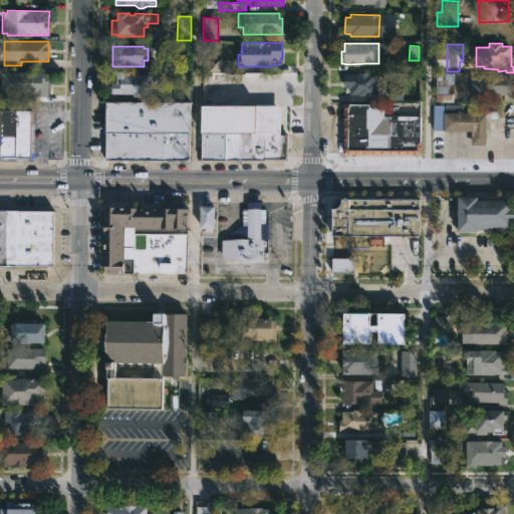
[(221,71),(221,61),(204,61),(204,71),(221,71)]
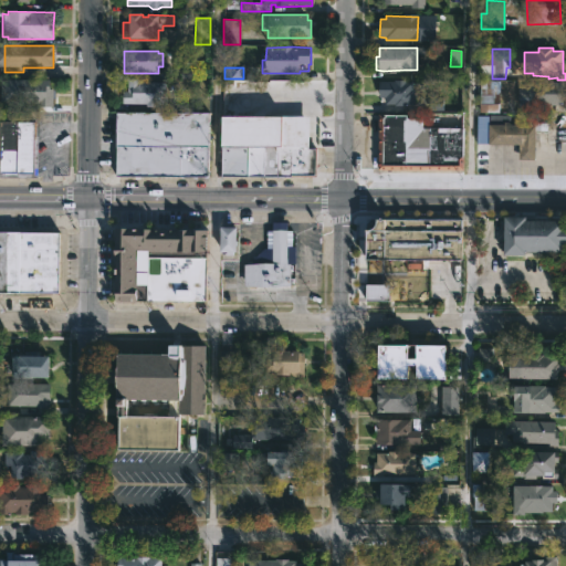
[(50,80),(50,90),(53,90),(52,108),(38,107),(38,104),(0,104),(1,80),(33,81),(33,77),(50,77),(50,80)]
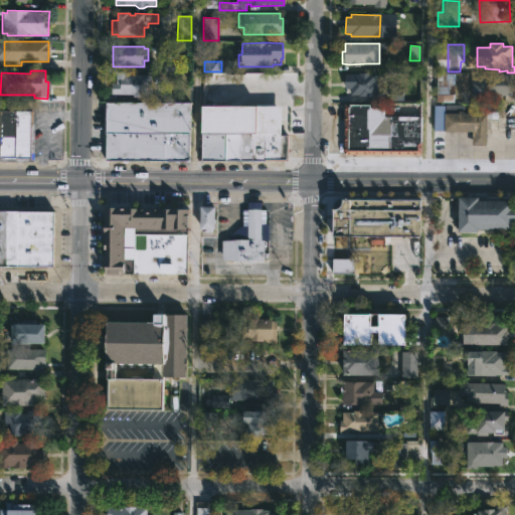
[(371,71),(381,73),(381,94),(368,95),(367,99),(355,98),(354,94),(345,94),(345,72),(371,71)]
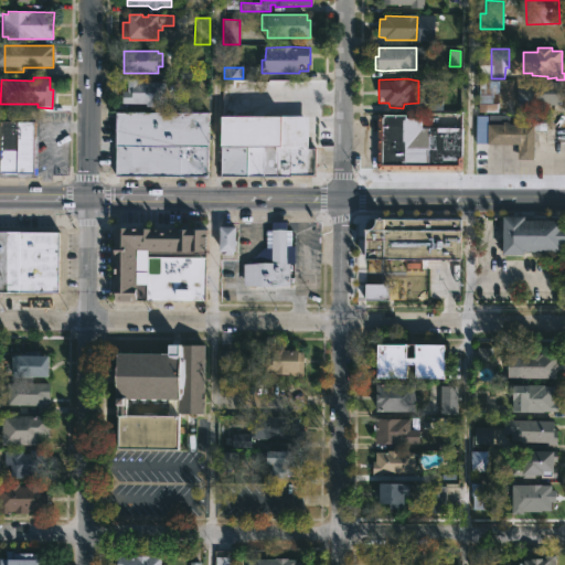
[(140,80),(139,83),(166,84),(166,102),(164,102),(163,105),(157,105),(157,107),(146,107),(147,104),(123,104),(123,92),(128,92),(128,80),(140,80)]
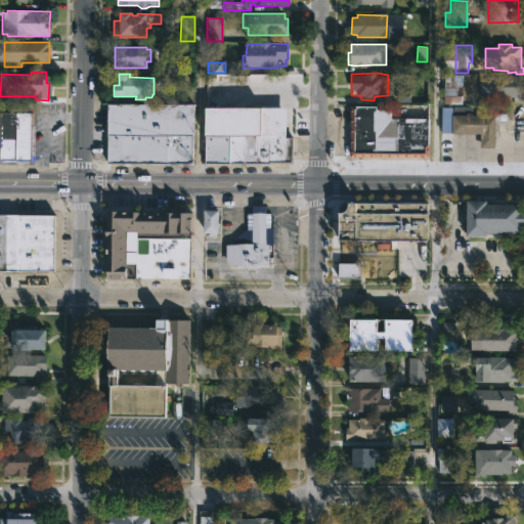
[(464,74),(464,86),(457,86),(457,94),(464,95),(463,103),(445,103),(445,74),(464,74)]
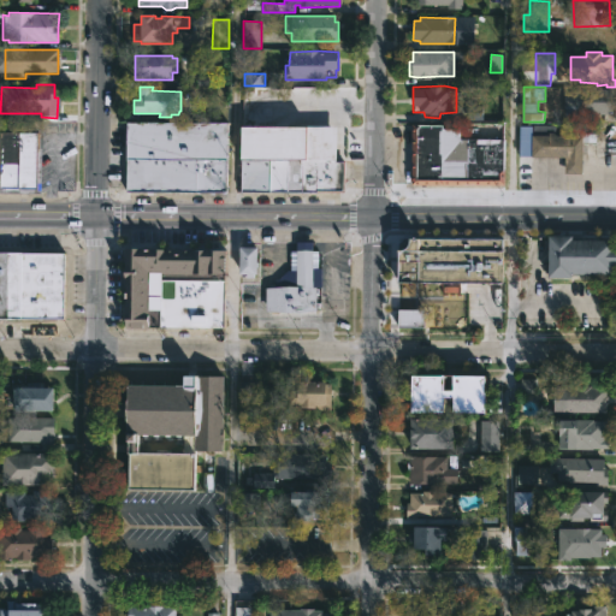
[(610,100),(610,110),(575,108),(574,114),(564,113),(564,95),(556,94),(556,87),(611,88),(610,100)]
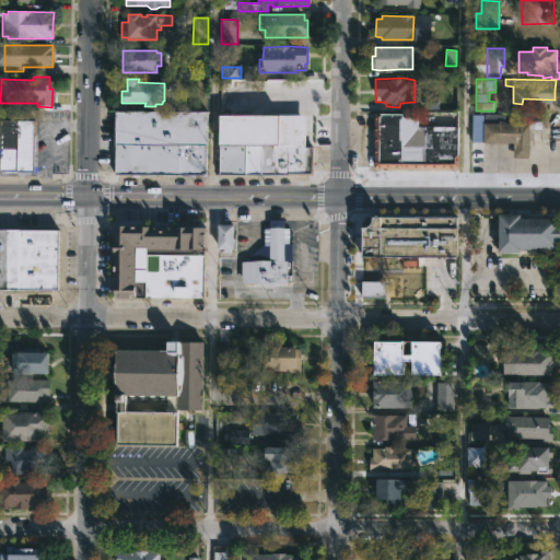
[(206,174),(115,174),(115,114),(197,113),(197,109),(207,109),(208,143),(206,143),(206,174)]
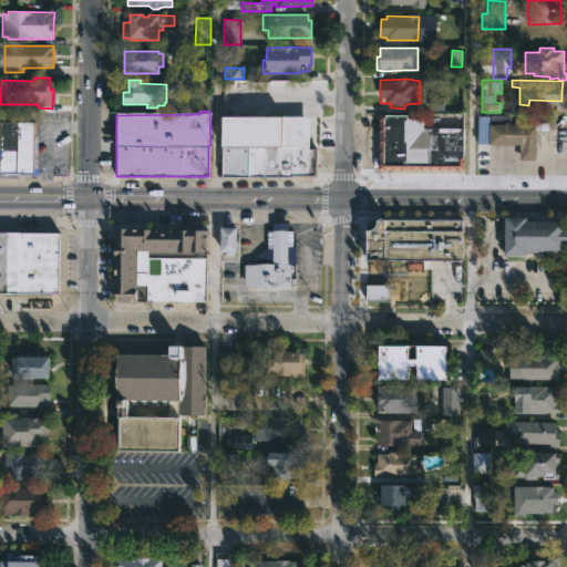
[(409,113),(409,116),(425,116),(425,127),(465,127),(465,168),(380,168),(380,113),(409,113)]
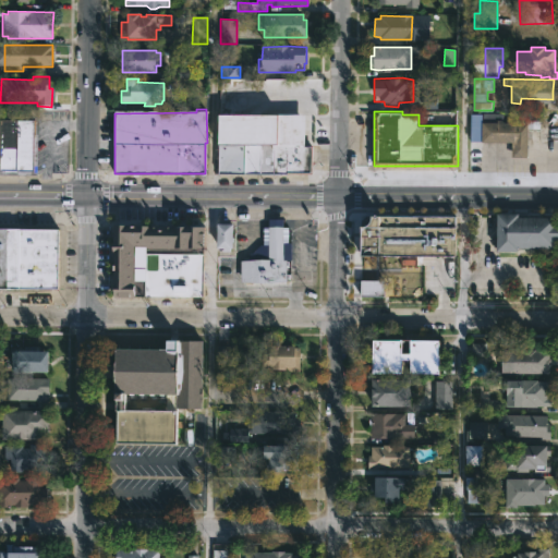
[(504,112),(502,122),(528,122),(528,120),(541,120),(541,129),(529,129),(529,133),(532,133),(531,144),(529,144),(528,157),(511,156),(512,141),(483,141),(483,111),(504,112)]
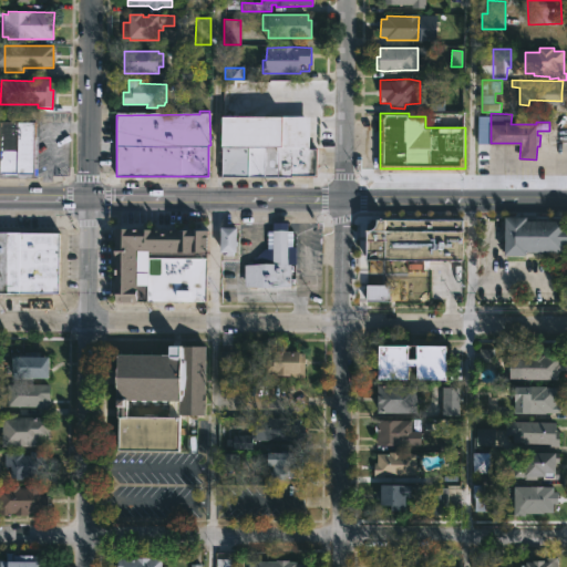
[(285,114),(310,114),(310,147),(317,147),(317,174),(223,176),(223,114),(285,114)]
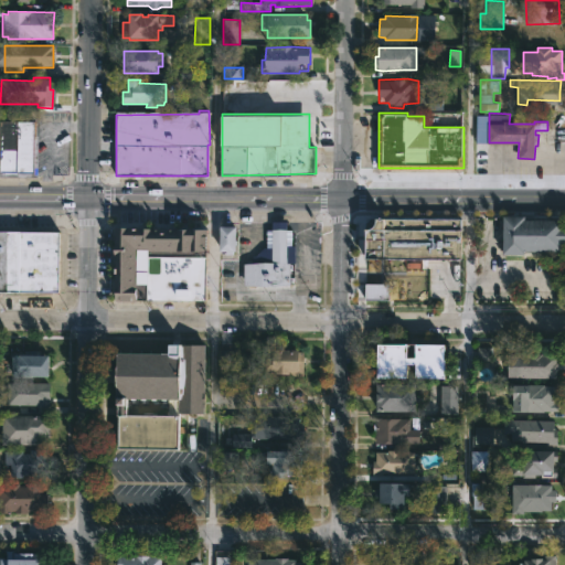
[(487,144),(487,116),(477,116),(476,144),(487,144)]
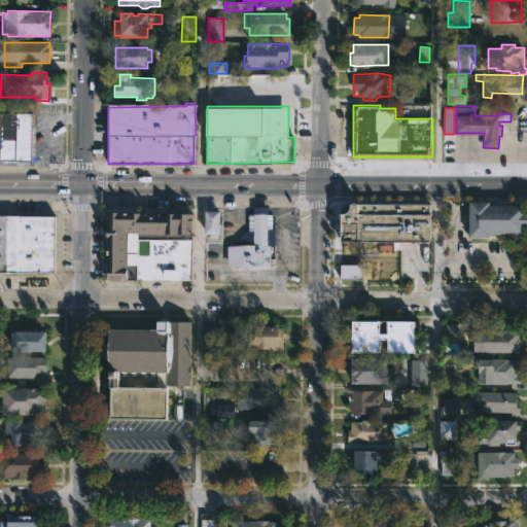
[(0,114),(32,114),(32,128),(35,128),(34,167),(0,166),(0,114)]
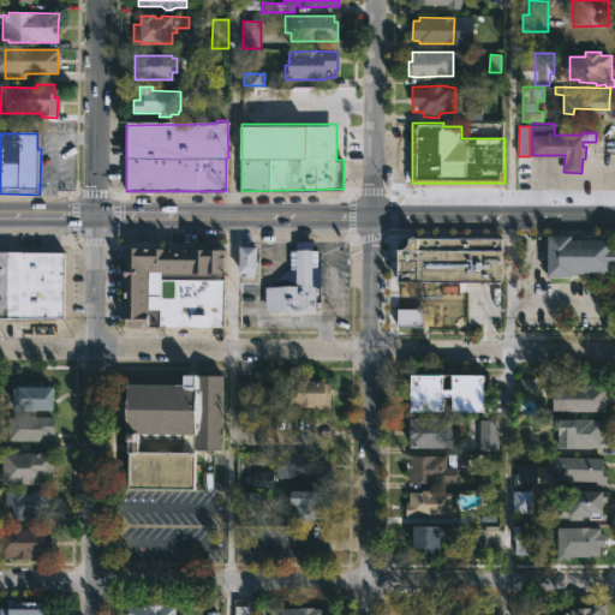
[(422,234),(422,237),(503,237),(503,280),(400,280),(400,246),(410,244),(413,234),(422,234)]
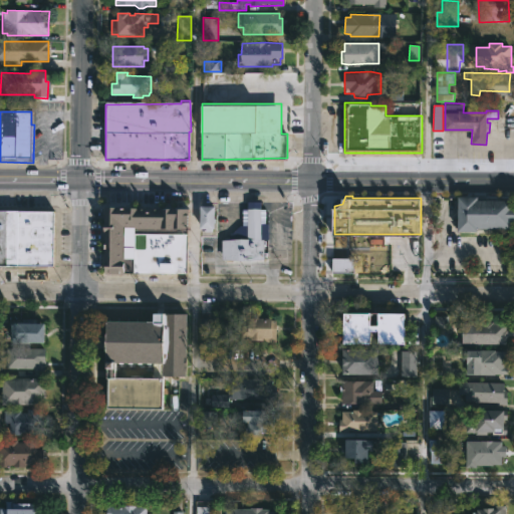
[(479,198),(479,200),(513,201),(513,208),(513,221),(512,221),(512,229),(478,228),(478,232),(459,232),(459,197),(479,197),(479,198)]
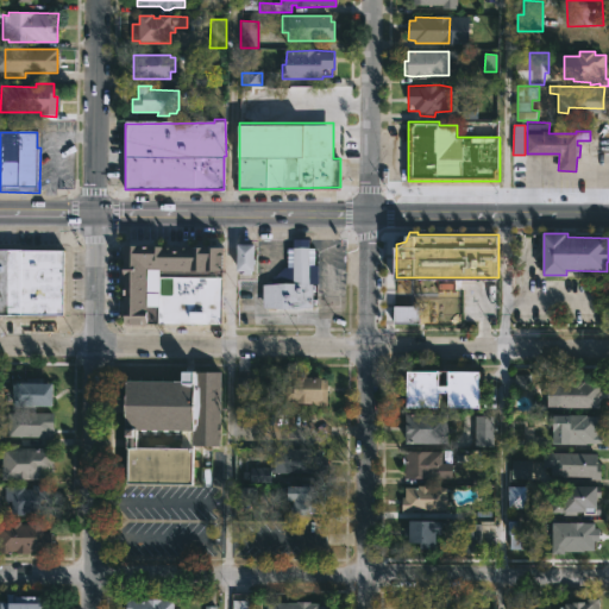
[(256,243),(257,263),(256,263),(255,270),(251,270),(251,274),(243,274),(243,269),(238,269),(238,243),(256,243)]
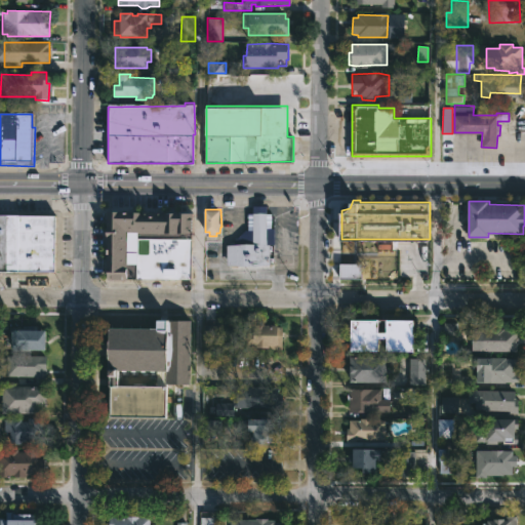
[(193,280),(108,279),(108,218),(108,210),(194,210),(193,280)]
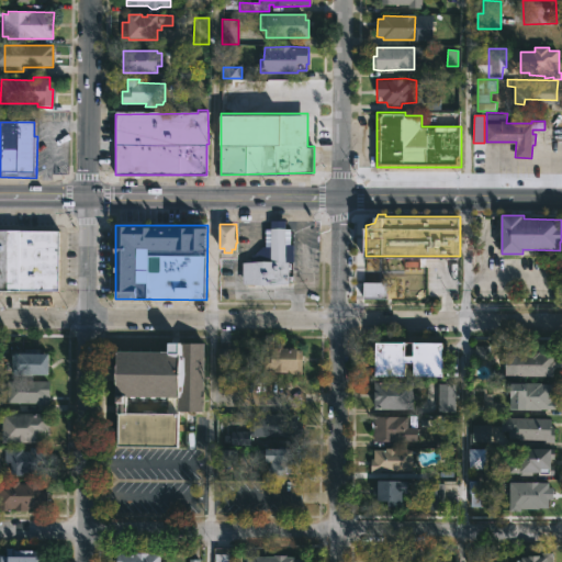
[(285,226),(287,261),(289,261),(290,283),(243,283),(243,261),(270,261),(270,227),(285,226)]
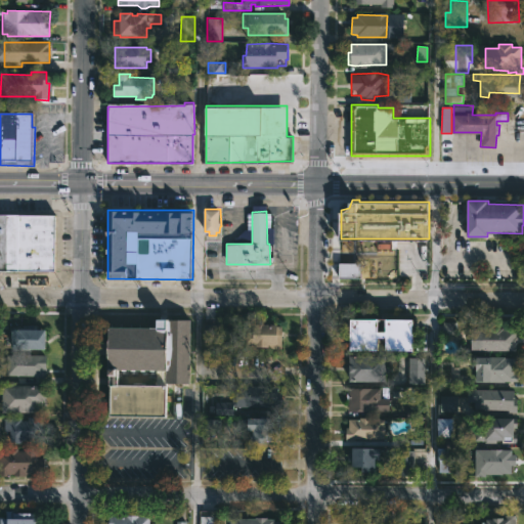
[(54,269),(0,269),(0,213),(55,214),(54,269)]
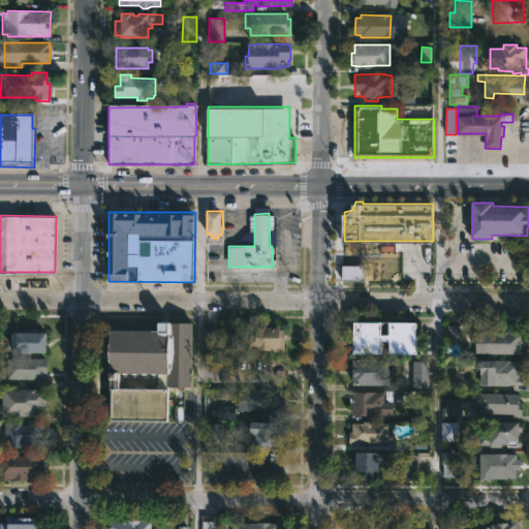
[(347,280),(342,280),(342,265),(365,265),(365,280),(347,280)]
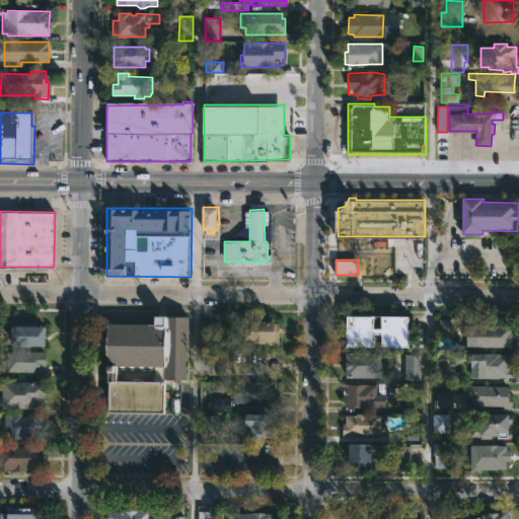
[(165,314),(188,315),(187,378),(162,378),(162,366),(116,365),(115,380),(164,381),(163,413),(106,412),(108,323),(155,323),(155,314),(165,314)]
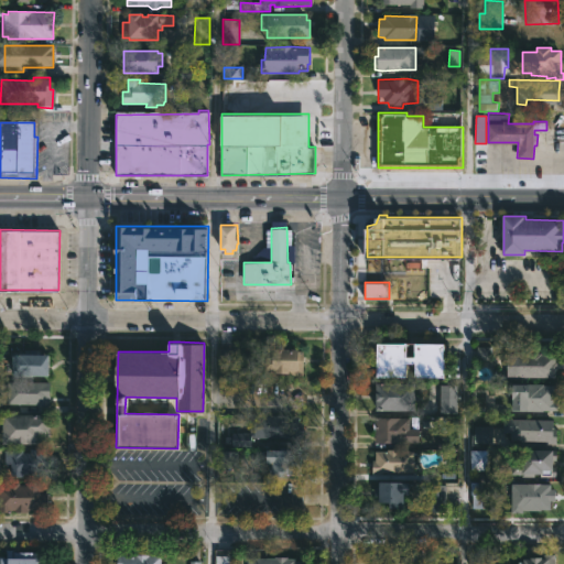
[(419,342),(447,343),(446,376),(416,376),(418,365),(415,365),(415,361),(409,361),(408,376),(378,376),(379,342),(419,342)]
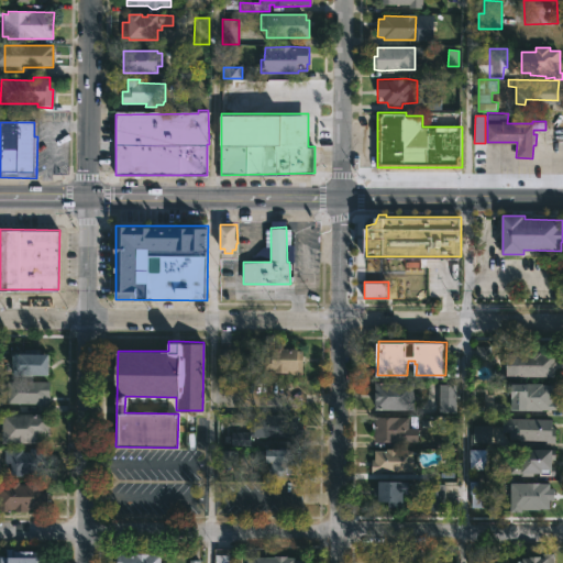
[(300,348),(299,350),(304,350),(304,374),(286,374),(286,372),(274,372),(274,367),(268,367),(268,355),(272,355),(272,349),(274,349),(274,346),(300,348)]
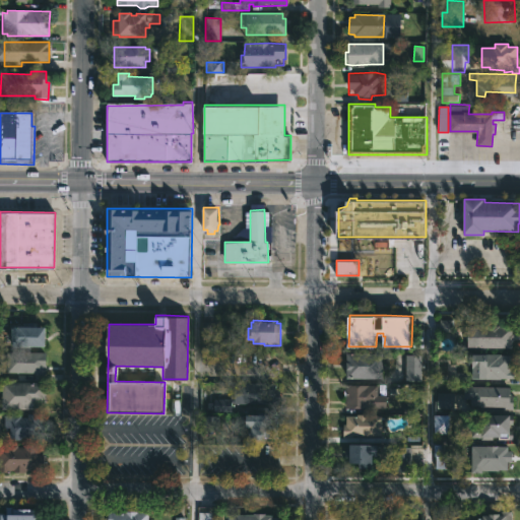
[(440,320),(439,331),(452,332),(453,320),(440,320)]
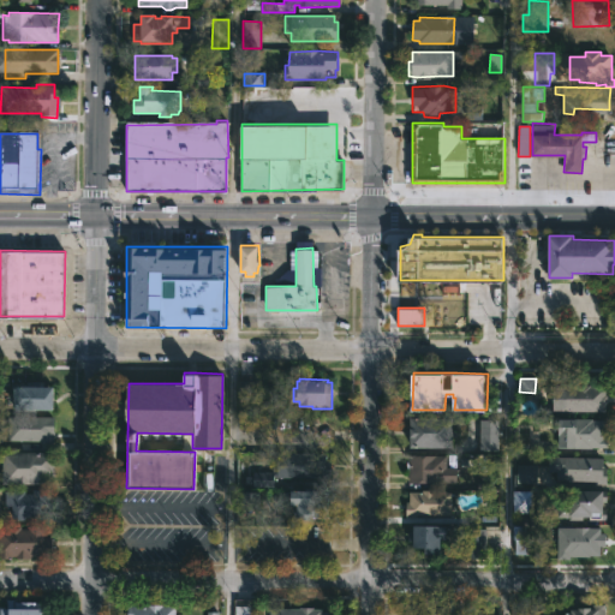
[(591,384),(591,386),(607,386),(607,394),(608,394),(608,402),(605,402),(605,411),(560,410),(560,386),(591,384)]
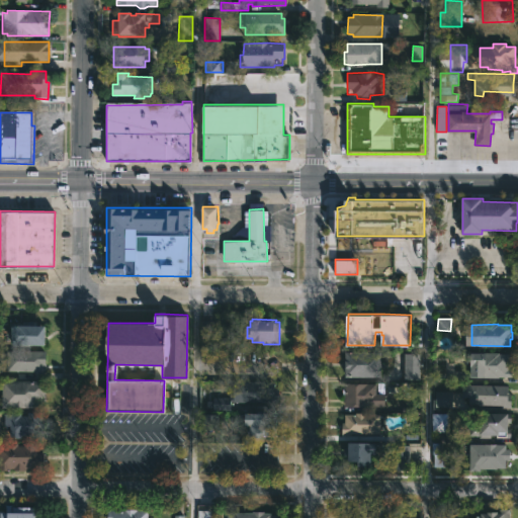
[(45,346),(11,346),(11,327),(45,326),(45,346)]
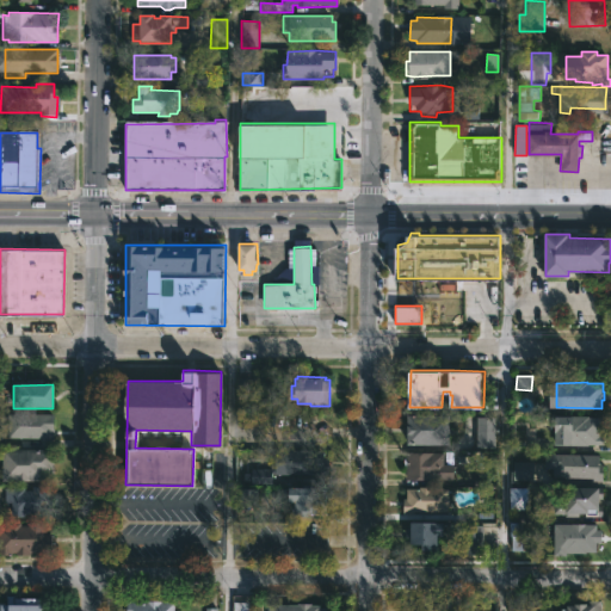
[(54,430),(53,440),(39,439),(39,438),(7,437),(8,412),(54,413),(54,430)]
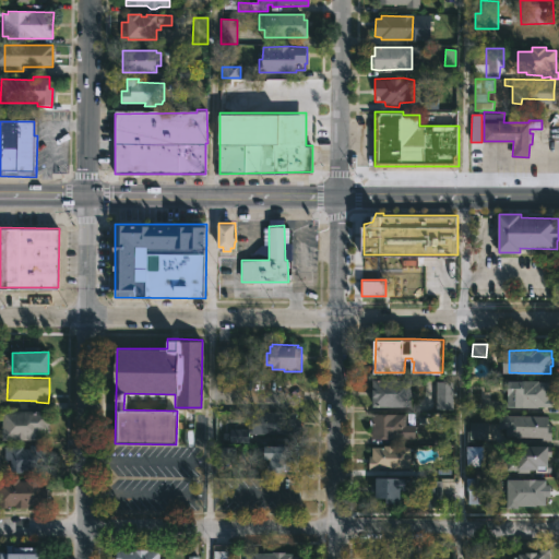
[(413,406),(373,406),(373,379),(413,379),(413,406)]
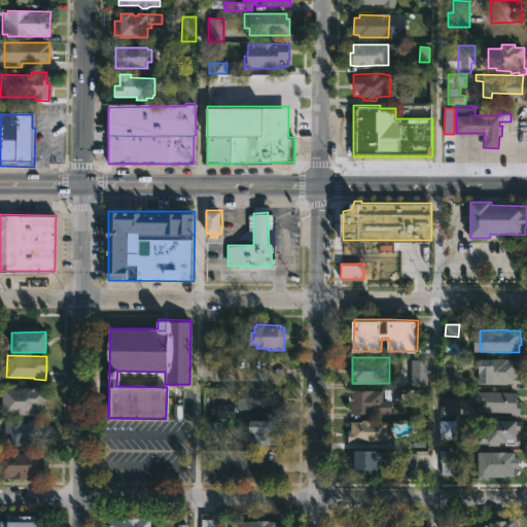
[(508,358),(522,359),(522,367),(518,367),(518,375),(522,375),(521,383),(480,383),(480,357),(508,358)]
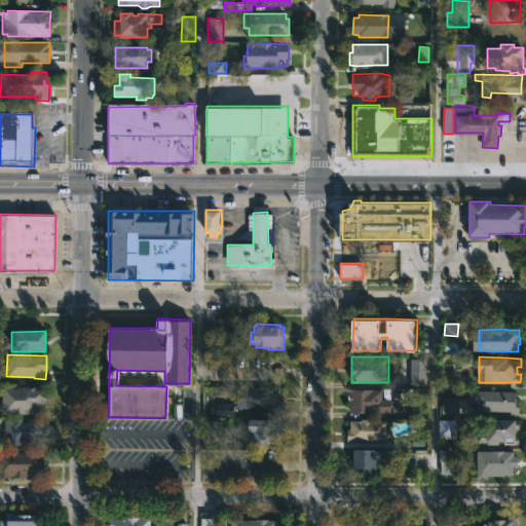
[(411,385),(412,360),(426,360),(426,385),(411,385)]
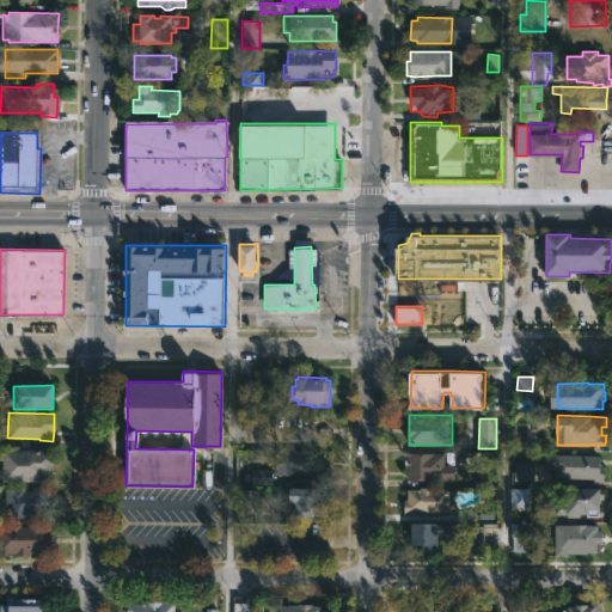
[(193,433),(182,434),(183,451),(194,451),(193,433)]
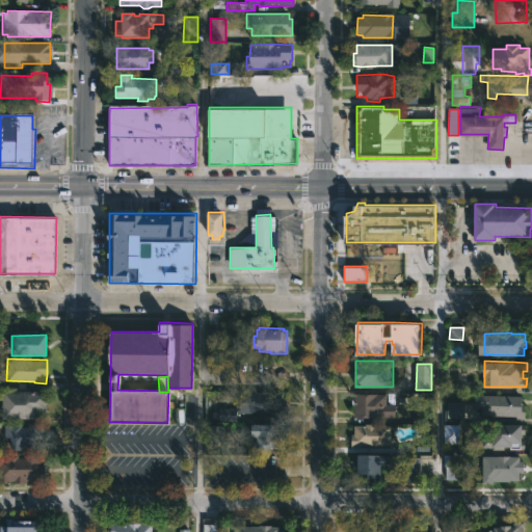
[(12,418),(2,418),(2,391),(47,391),(47,413),(40,411),(40,418),(12,418)]
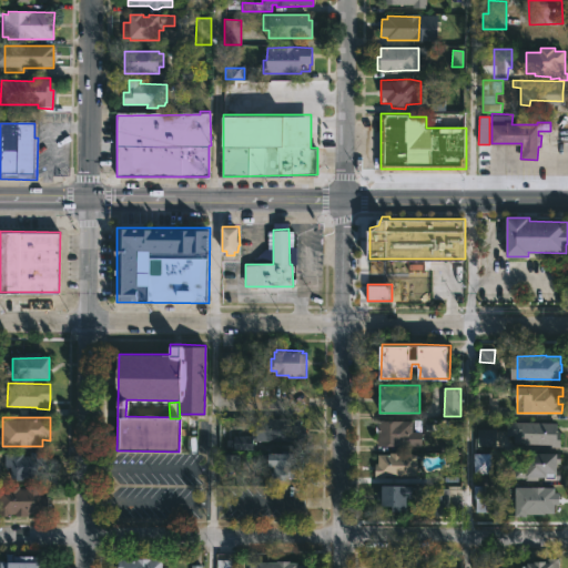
[(302,417),(302,424),(306,424),(306,440),(273,440),(273,445),(262,445),(262,440),(255,440),(255,437),(253,437),(253,449),(234,449),(234,435),(252,435),(252,418),(256,418),(256,417),(302,417)]
